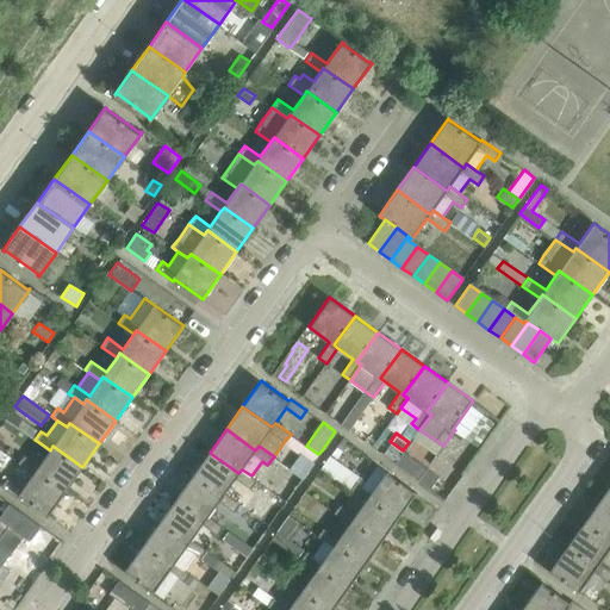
[(82,467),(53,446),(50,450),(39,465),(24,454),(22,459),(18,462),(33,473),(36,470),(66,491),(82,467)]
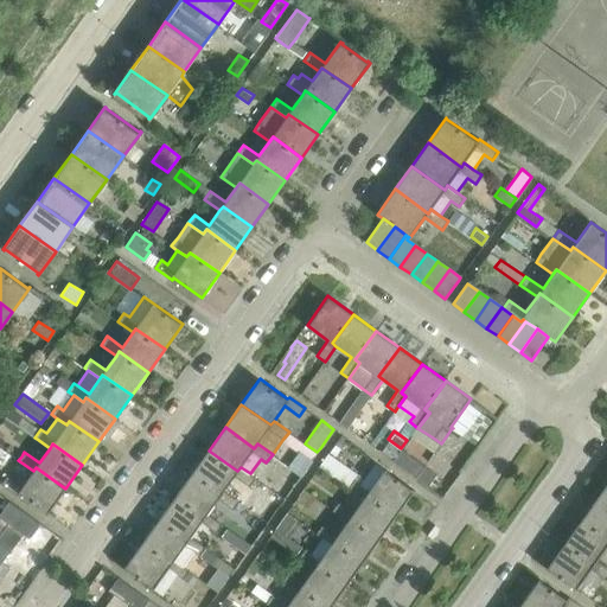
[(394,460),(416,477),(426,465),(402,448),(394,460)]
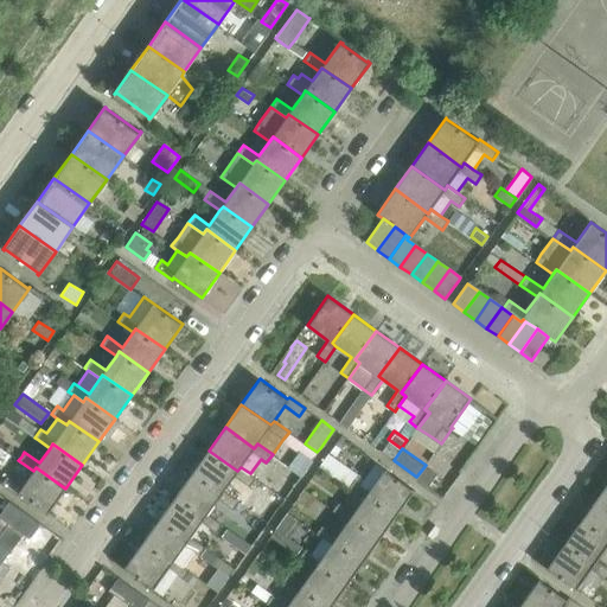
[(250,473),(241,467),(237,471),(209,451),(192,473),(221,494),(224,490),(235,475),(250,486),(256,478),(250,473)]
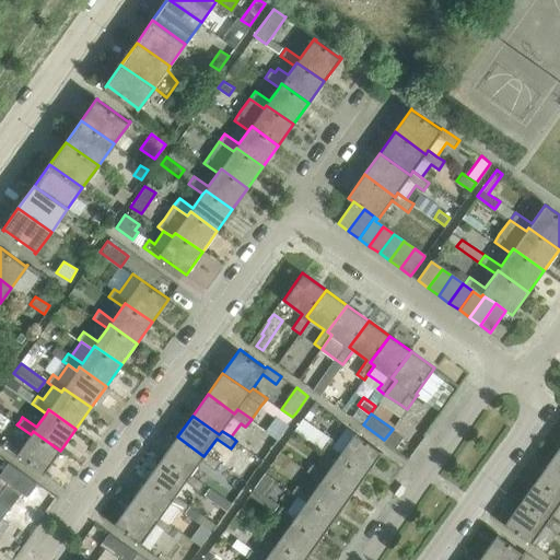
[(294,429),(294,430),(322,450),(327,442),(330,438),(323,432),(311,423),(310,422),(303,418),(294,429)]
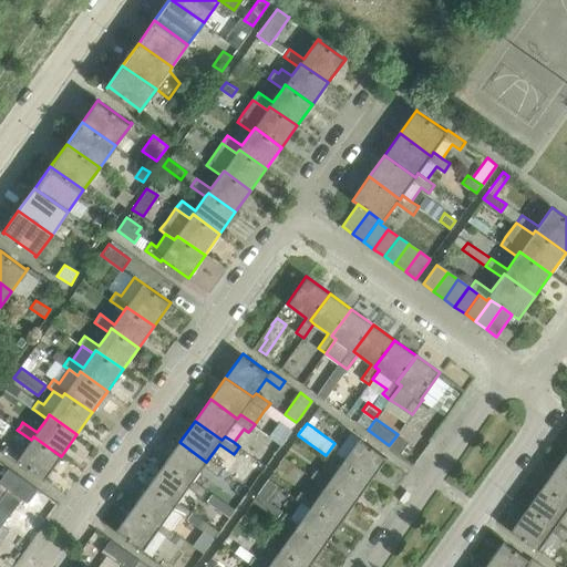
[(259,430),(254,436),(275,451),(280,444),(274,440),(259,430)]
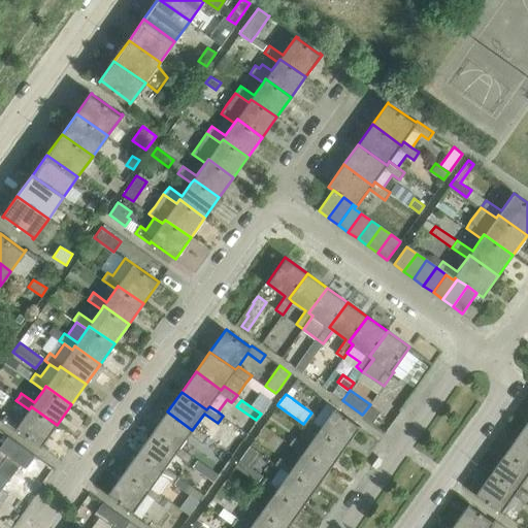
[(360,426),(327,401),(314,420),(308,417),(303,424),(317,433),(319,429),(344,448),(360,426)]
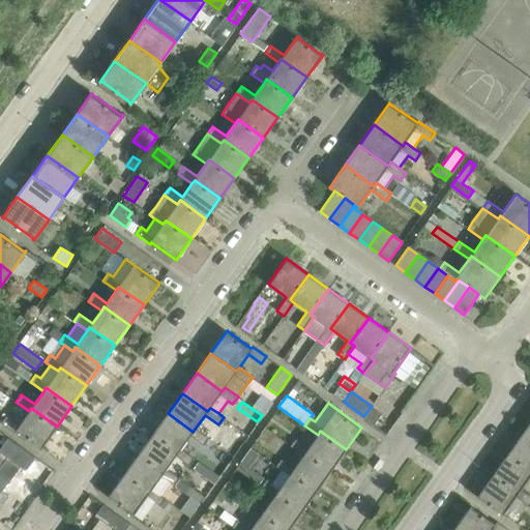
[(57,427),(31,408),(29,411),(20,424),(6,415),(1,422),(16,433),(17,431),(41,448),(57,427)]
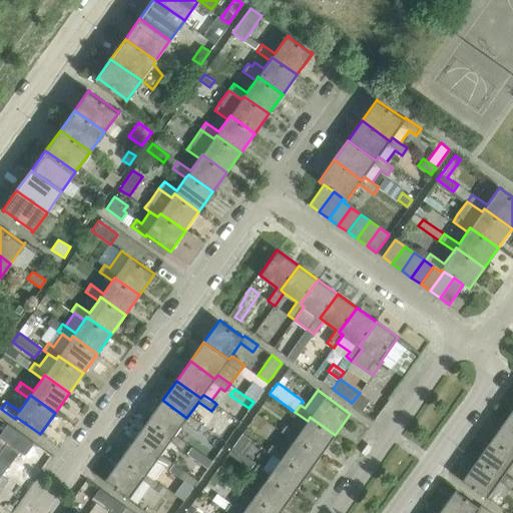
[(202,423),(189,414),(186,418),(162,400),(148,420),(172,437),(175,434),(184,421),(197,430),(202,423)]
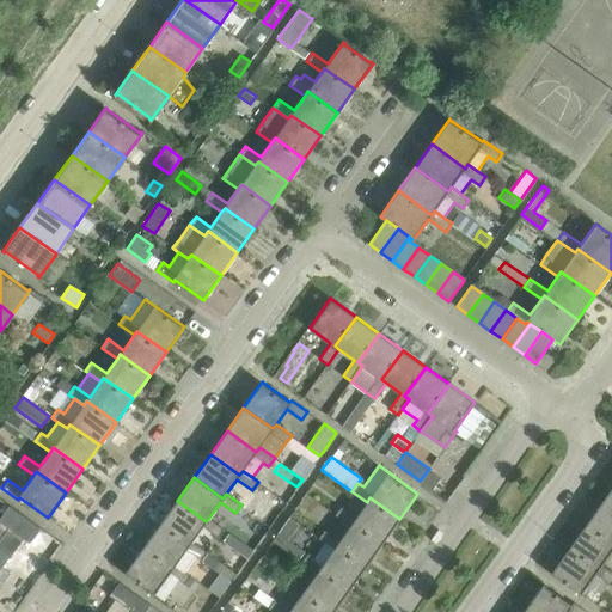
[(399,519),(369,497),(367,502),(356,516),(341,506),(335,514),(350,525),(353,521),(383,542),(399,519)]
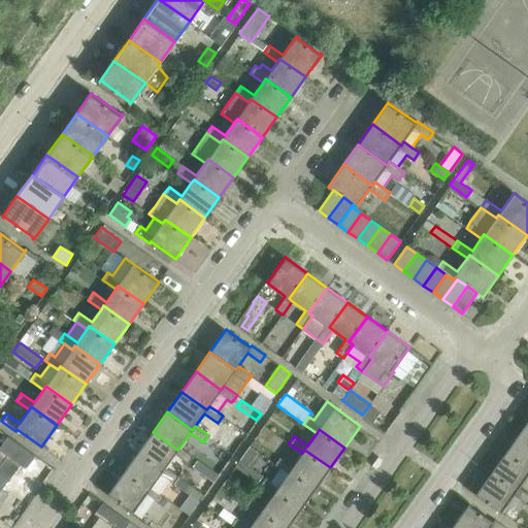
[(194,456),(180,447),(177,450),(153,432),(138,452),(164,470),(166,466),(175,454),(189,463),(194,456)]
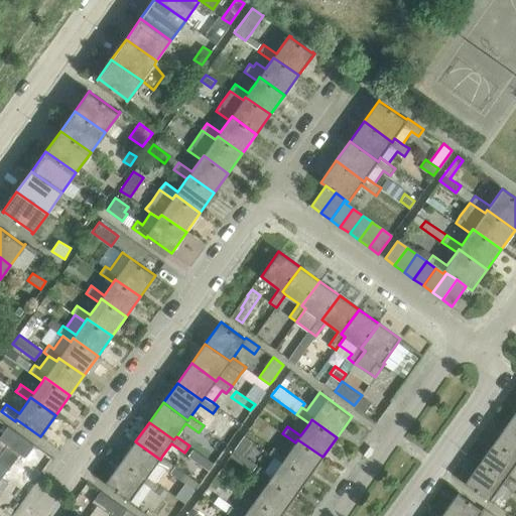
[(515,428),(508,422),(494,442),(515,458),(515,428)]
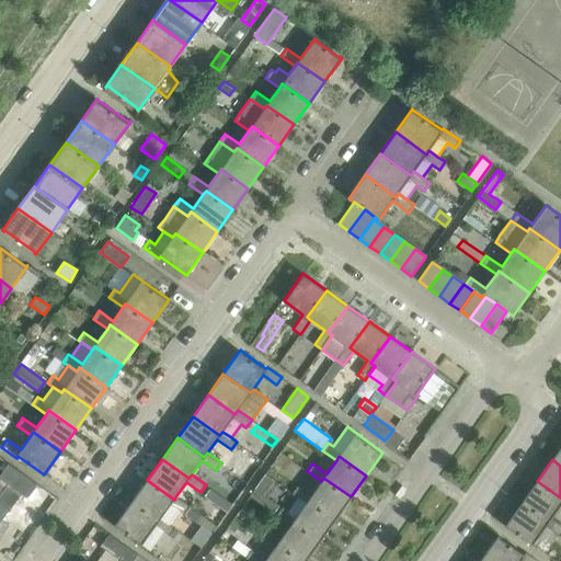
[(0,474),(0,477),(21,493),(27,496),(37,483),(9,462),(0,474)]
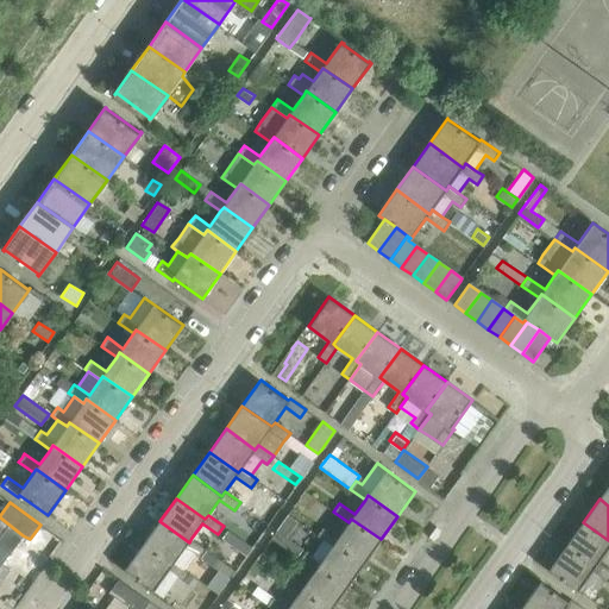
[(23,535),(0,518),(0,583),(10,570),(1,564),(10,552),(11,553),(12,552),(23,535)]
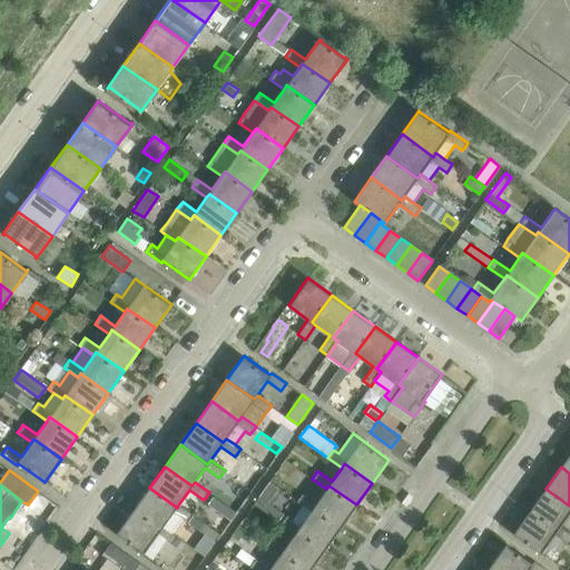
[(356,504),(328,485),(326,489),(316,503),(302,493),(296,501),(302,504),(311,511),(313,507),(341,527),(356,504)]
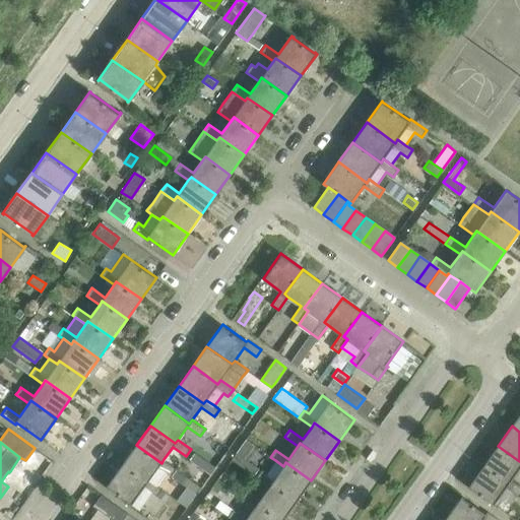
[(177,468),(164,459),(161,463),(136,445),(122,465),(147,482),(149,479),(157,484),(167,472),(172,476),(177,468)]
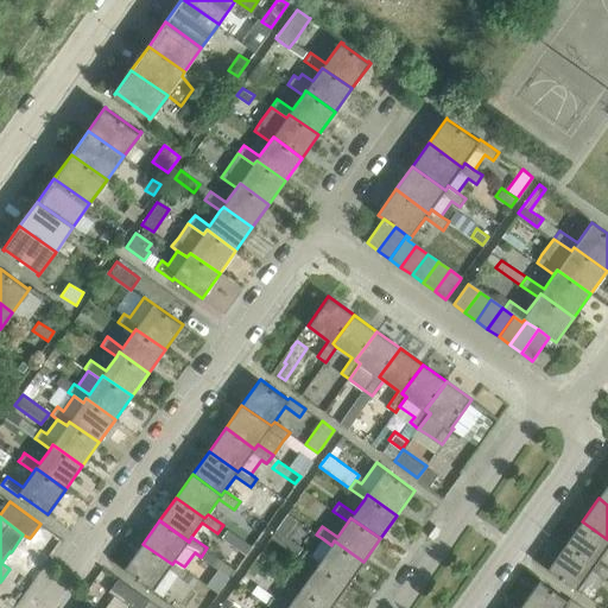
[(607,539),(582,521),(565,544),(595,565),(597,561),(607,546),(607,545),(607,539)]
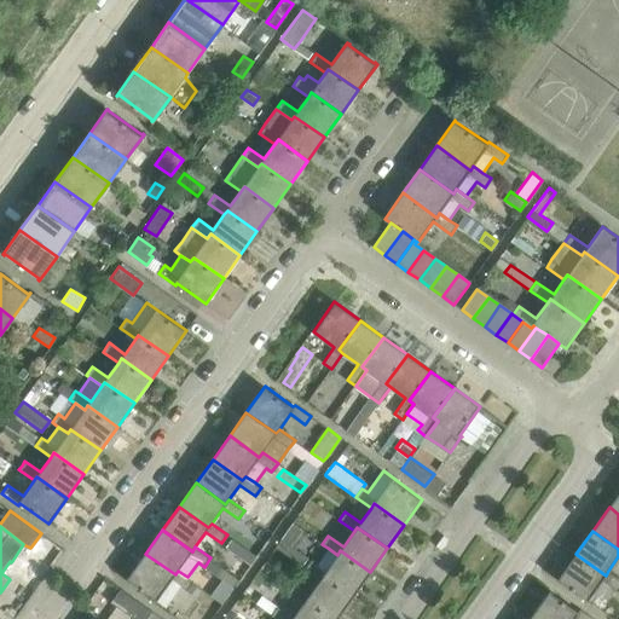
[(256,555),(248,549),(232,538),(226,547),(249,563),(256,555)]
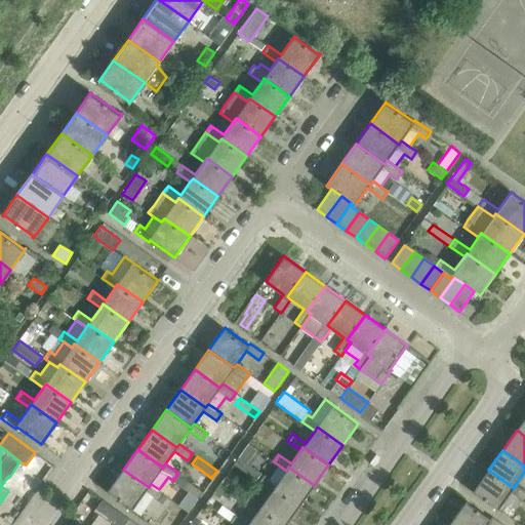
[(234,463),(256,480),(261,474),(239,457),(234,463)]
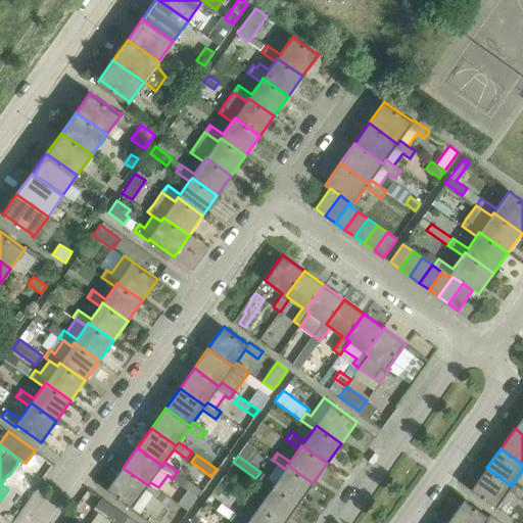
[(313,483),(287,465),(285,469),(277,463),(268,476),(263,472),(257,480),(271,489),(274,485),(298,504),(313,483)]
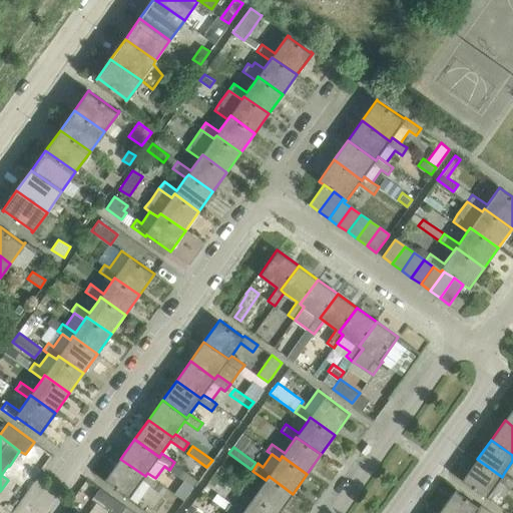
[(160,482),(155,478),(147,473),(145,476),(120,459),(105,480),(129,498),(130,497),(138,502),(150,486),(155,489),(160,482)]
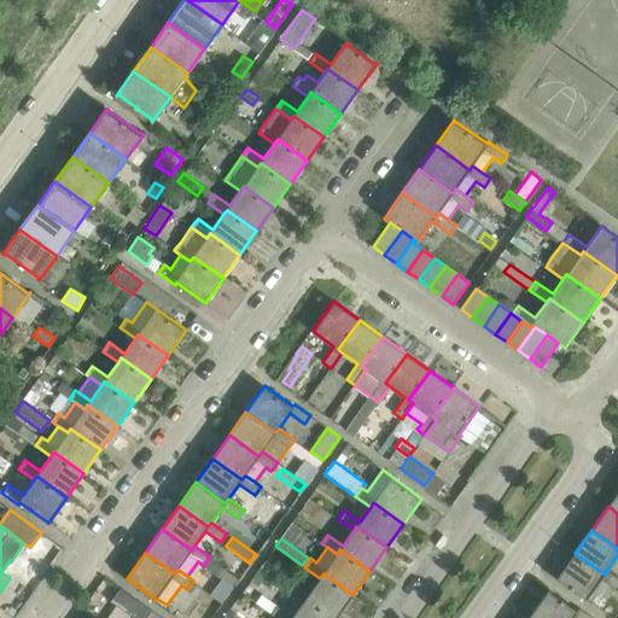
[(605,575),(575,553),(557,578),(586,600),(601,578),(617,589),(617,587),(617,577),(607,570),(605,575)]
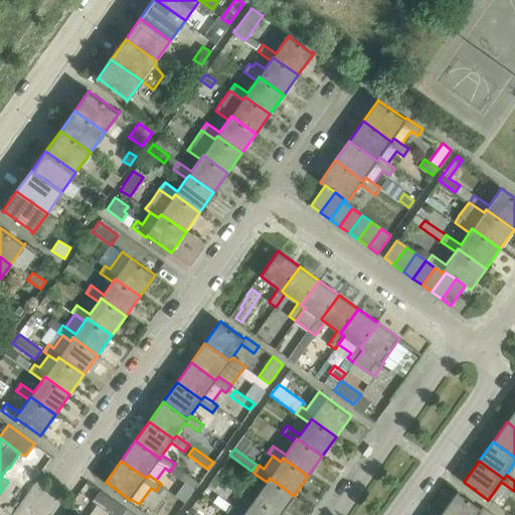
[(199,481),(175,464),(170,472),(194,489),(197,483),(199,481)]
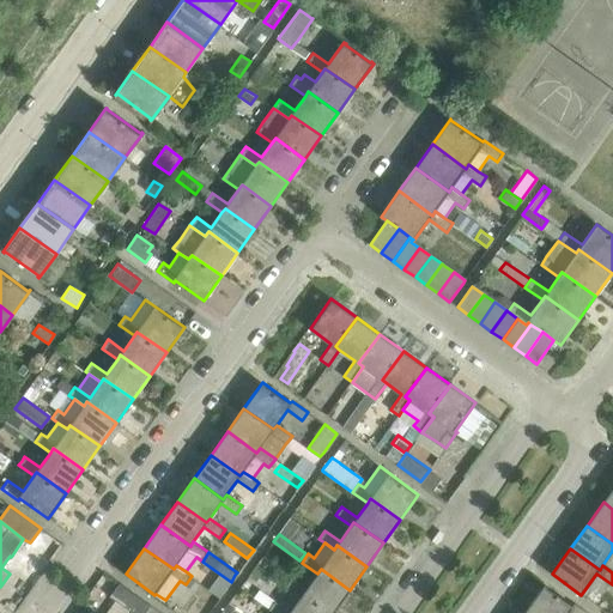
[(333,612),(350,590),(321,569),(317,574),(307,588),(291,577),(285,586),(301,596),(304,593),(333,612)]
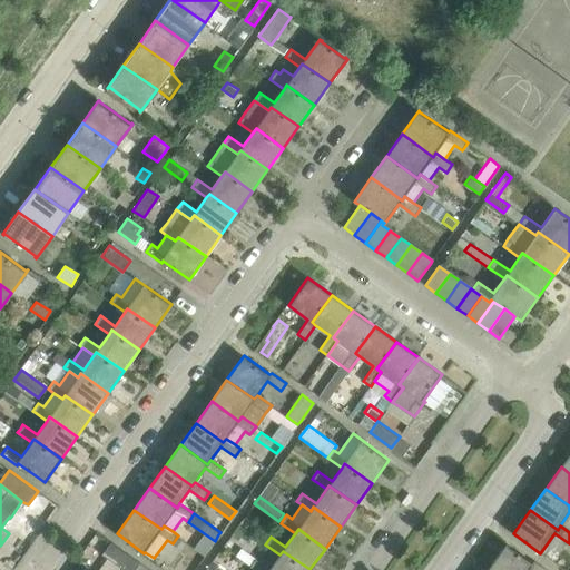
[(134,569),(140,562),(111,541),(102,554),(120,567),(118,569),(134,569)]
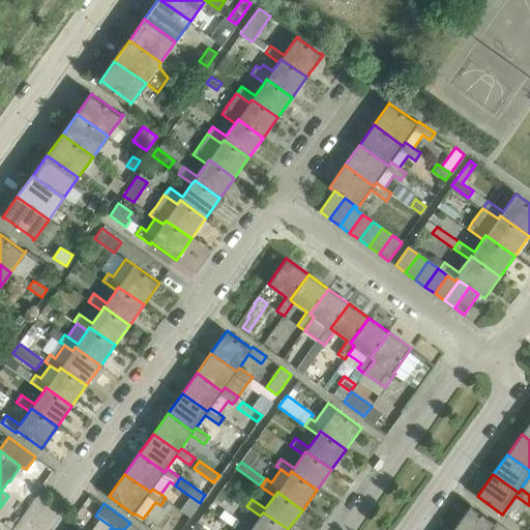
[(470,505),(454,527),(459,529),(491,529),(492,529),(493,529),(508,529),(497,521),(495,523),(470,505)]
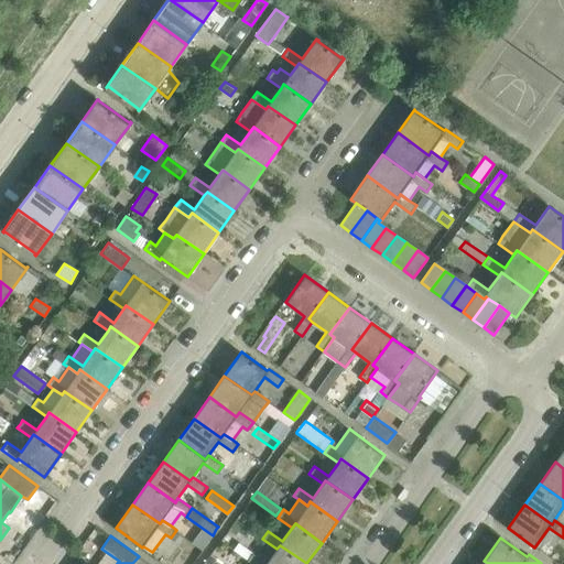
[(306,563),(280,545),(277,549),(267,563),(253,552),(247,561),(252,563),(306,563)]
